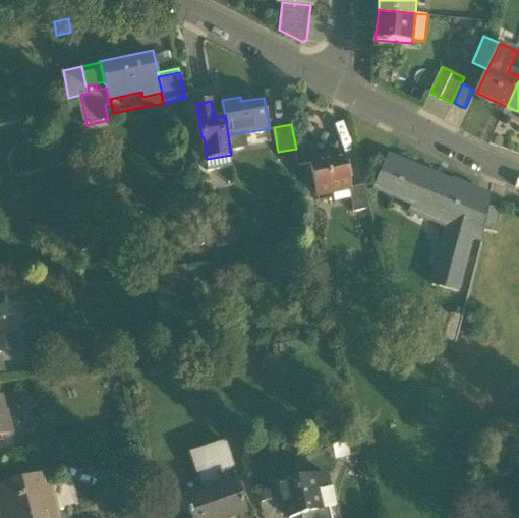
[(245,132),(229,135),(231,151),(248,148),(245,132)]
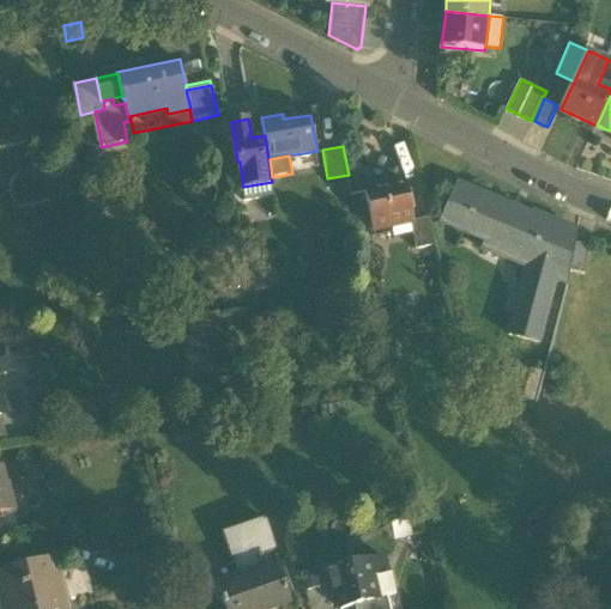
[(367,189),(375,229),(412,221),(413,221),(413,220),(405,178),(381,183),(382,186),(367,189)]
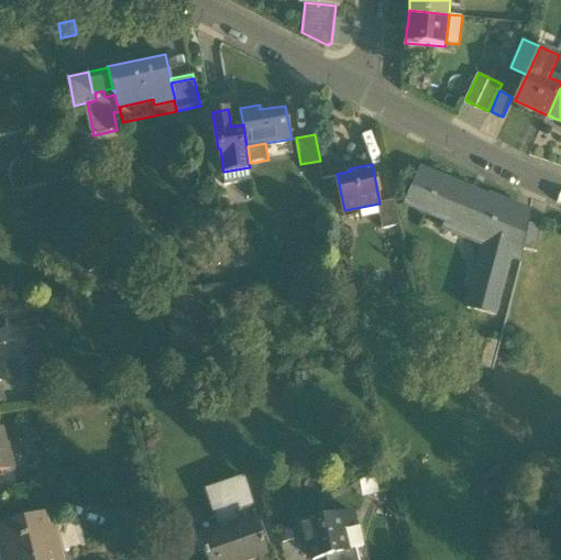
[(250,167),(223,172),(226,183),(252,178),(250,167)]
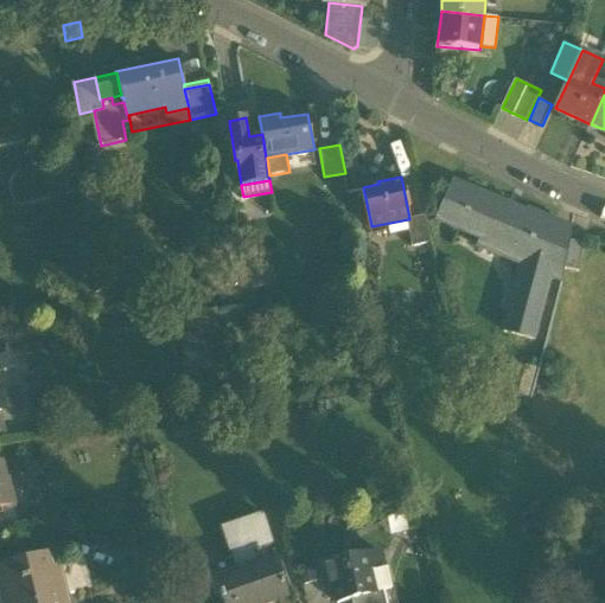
[(513,303),(542,310),(552,274),(565,278),(567,267),(572,238),(573,229),(529,209),(528,212),(454,180),(438,218),(483,237),(481,243),(523,262),(513,303)]
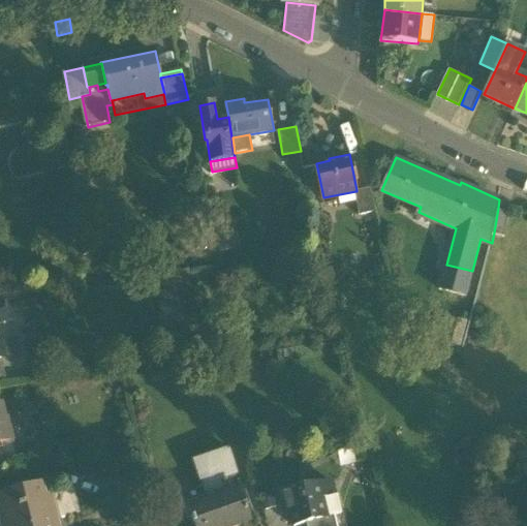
[(355,191),(361,213),(376,210),(371,187),(357,190),(357,191),(355,191)]
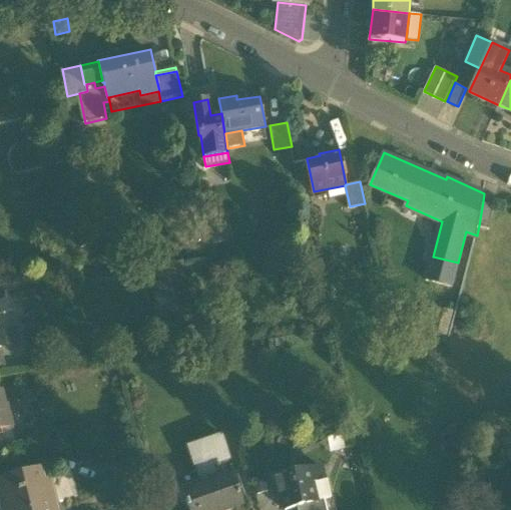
[(479,225),(490,227),(494,204),(483,201),(479,225)]
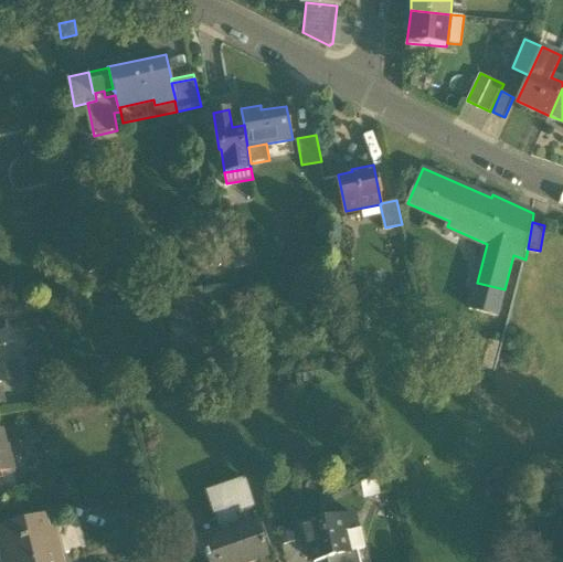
[(250,243),(232,247),(236,267),(254,263),(250,243)]
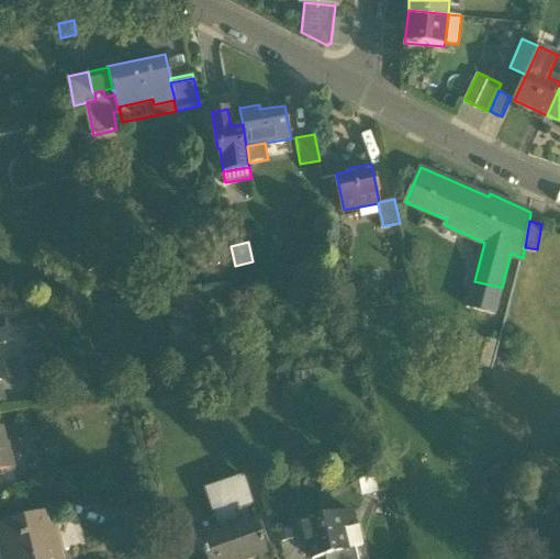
[(494,312),(502,288),(474,281),(468,305),(494,312)]
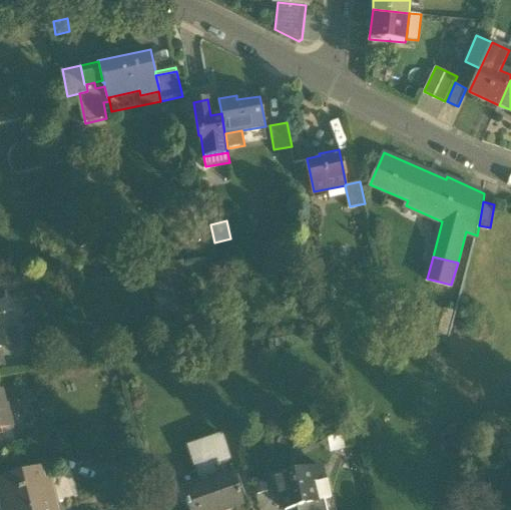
[(457,310),(435,304),(428,329),(450,335),(457,310)]
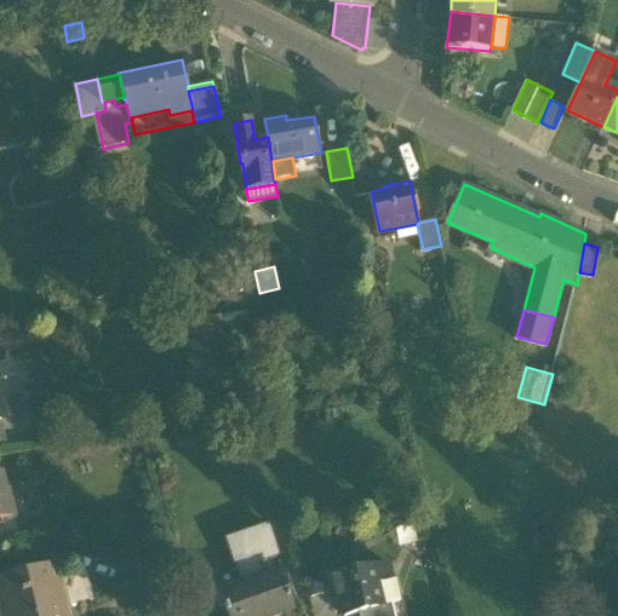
[(21,395),(0,398),(0,399),(4,419),(26,415),(21,395)]
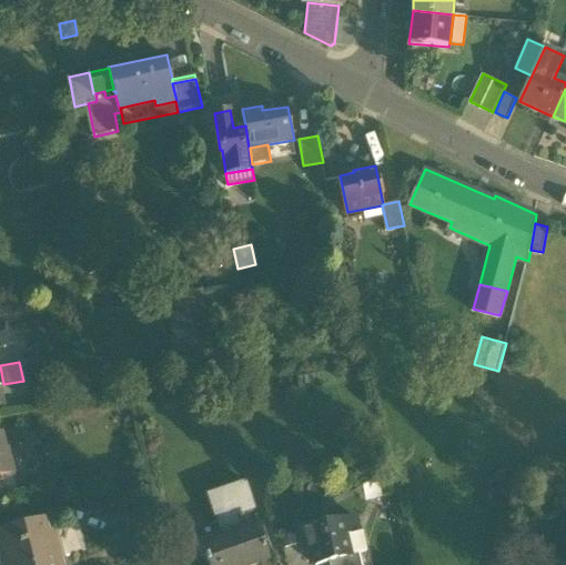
[(0,474),(13,472),(7,445),(6,445),(2,431),(0,430),(0,474)]
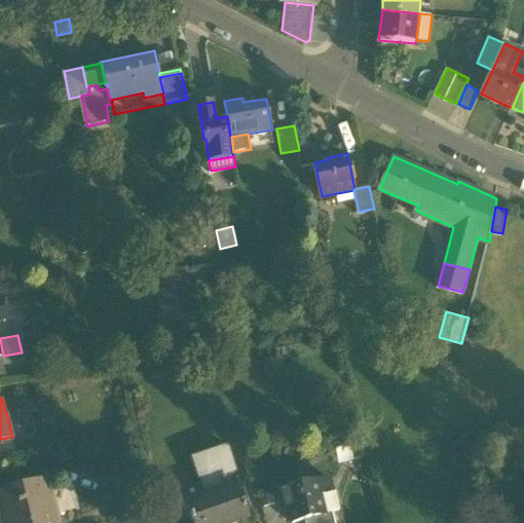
[(0,439),(0,456),(24,451),(20,436),(12,437),(0,439)]
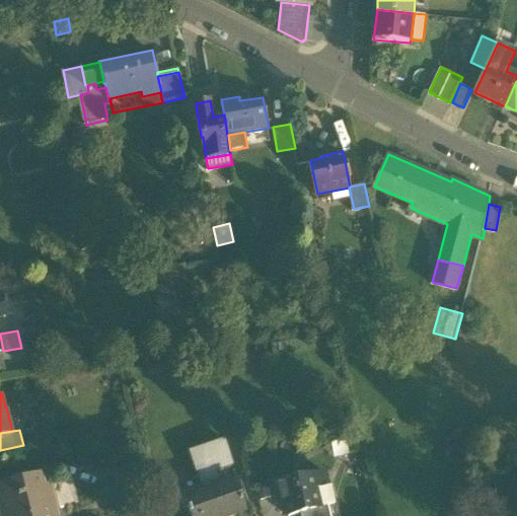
[(192,510),(194,515),(221,515),(246,508),(236,476),(222,481),(217,463),(233,457),(226,435),(190,447),(198,469),(199,468),(205,487),(187,493),(190,504),(189,505),(191,510),(192,510)]
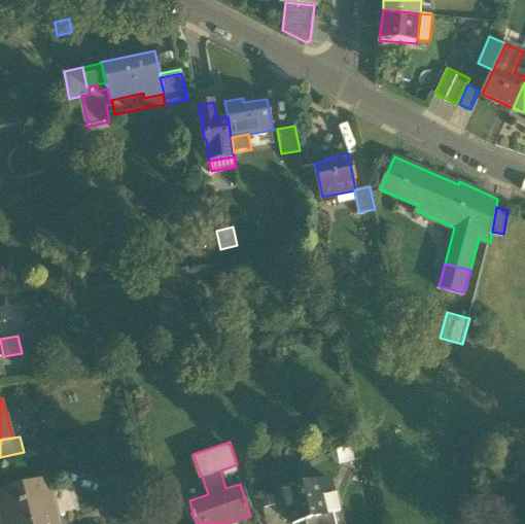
[(356,445),(341,446),(341,461),(357,460),(356,445)]
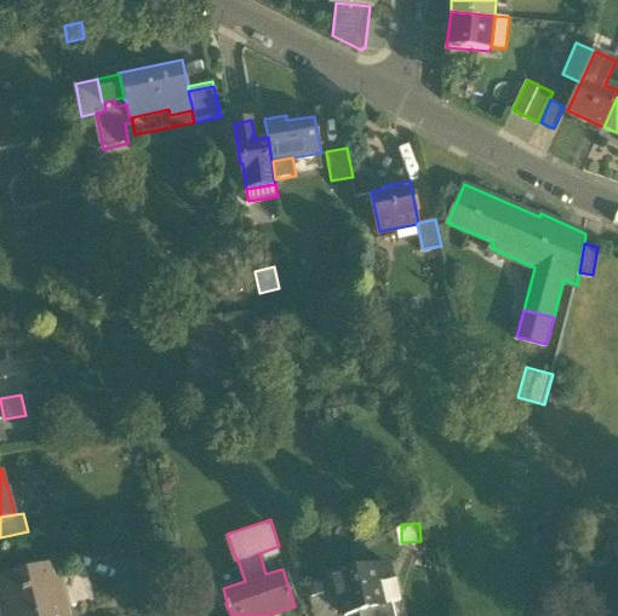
[(392,603),(401,600),(390,560),(331,575),(338,603),(343,602),(347,615),(361,610),(392,603)]
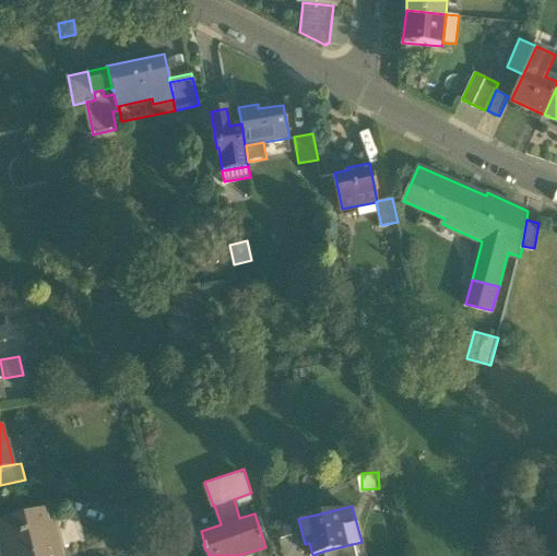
[(0,520),(0,535),(4,555),(63,555),(61,545),(55,546),(45,509),(0,520)]
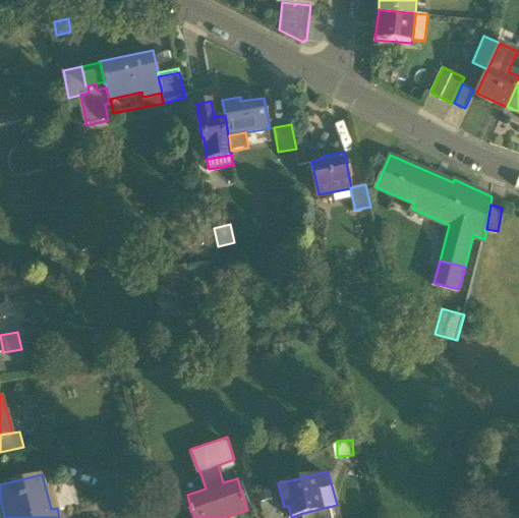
[(63,505),(79,500),(73,480),(57,485),(63,505)]
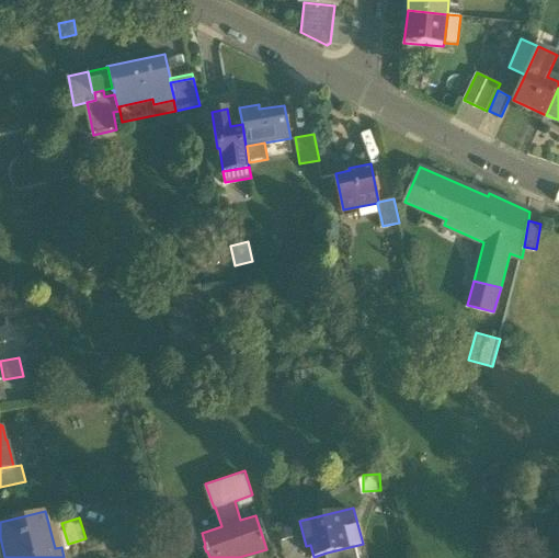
[(278,526),(282,537),(301,533),(298,522),(278,526)]
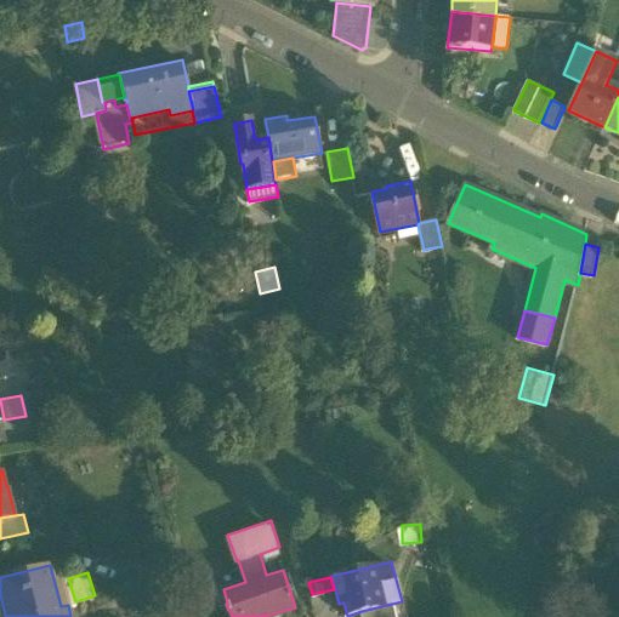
[(392,604),(396,616),(408,616),(403,600),(402,601),(392,604)]
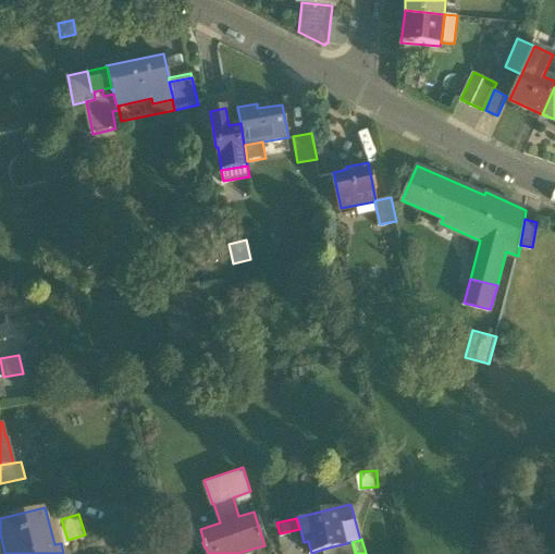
[(324,549),(325,553),(355,553),(352,542),(324,549)]
